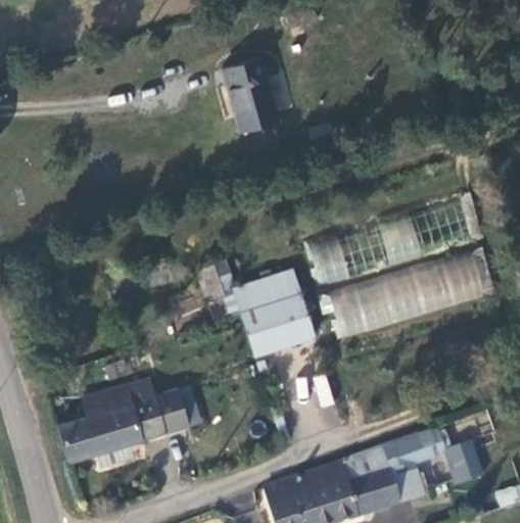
[(222,68),(240,132),(281,121),(263,57),(222,68)]
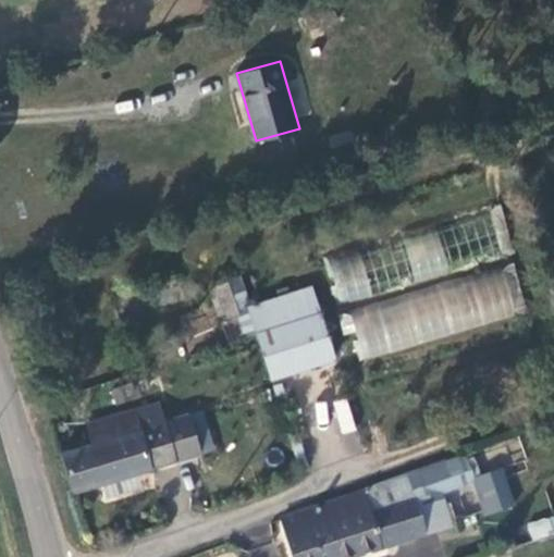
[(489,209),(327,257),(341,305),(503,257),(489,209)]
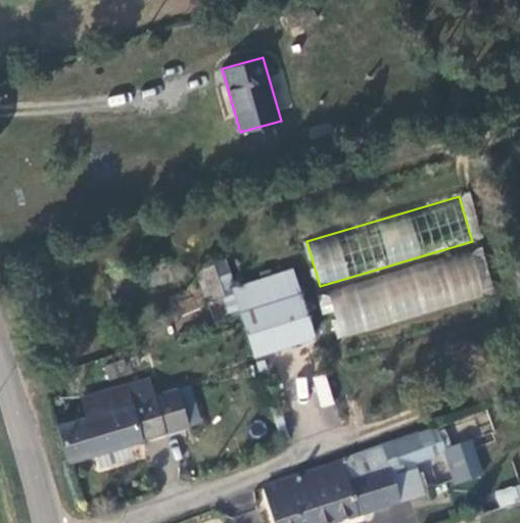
[(469,252),(329,294),(342,337),(482,295),(469,252)]
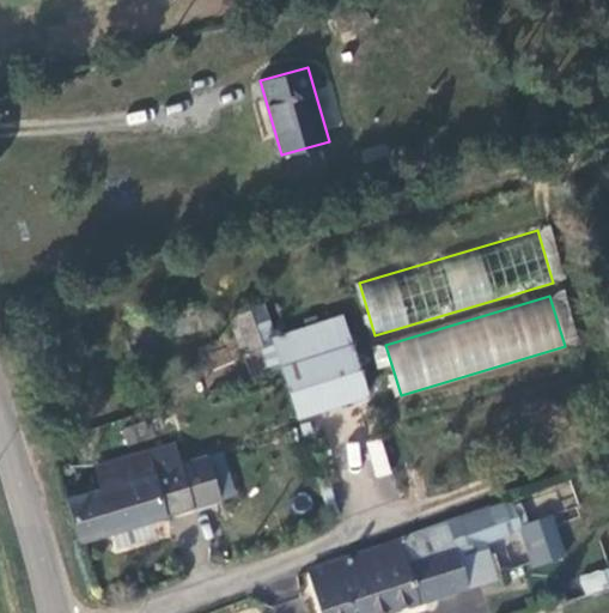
[(273,339),(261,307),(227,317),(239,352),(259,346),(273,341),(273,339)]
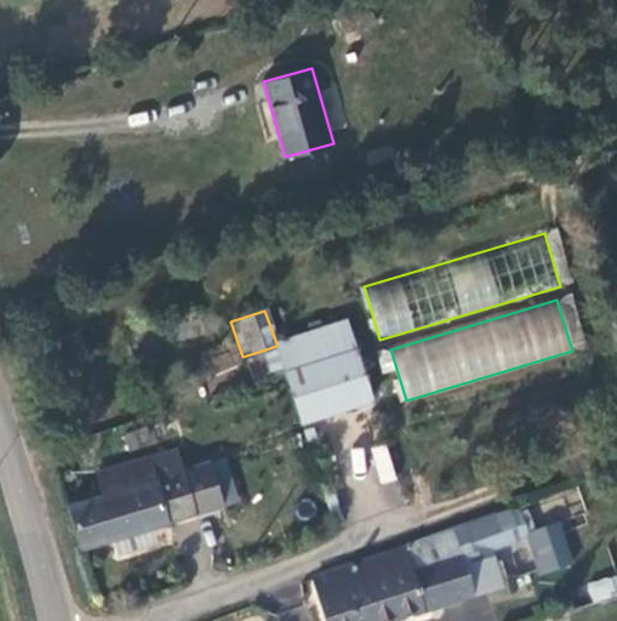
[(355,347),(347,320),(276,343),(276,346),(285,371),(355,347)]
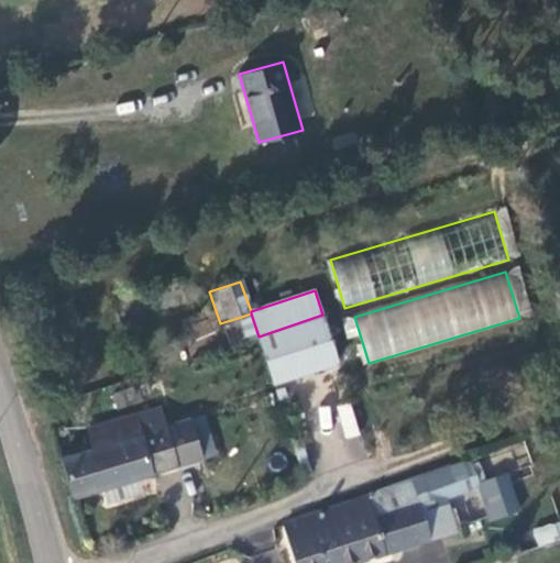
[(251,313),(238,318),(245,341),(259,337),(251,313)]
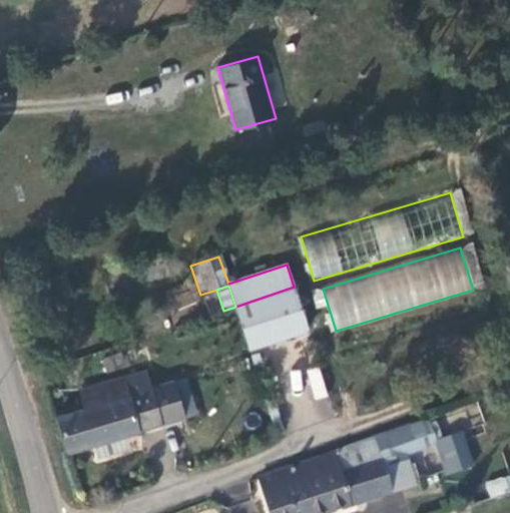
[(235,307),(249,347),(307,328),(294,287),(235,307)]
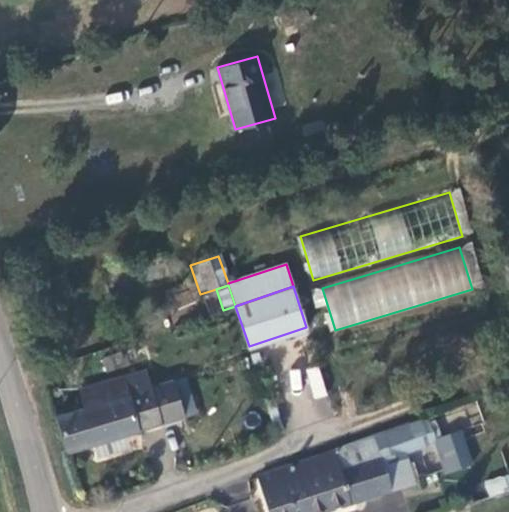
[(169,298),(176,324),(205,316),(197,291),(169,298)]
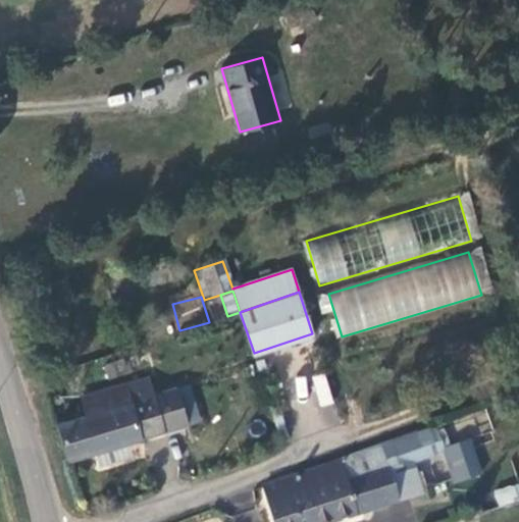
[(330,372),(315,375),(327,425),(342,422),(330,372)]
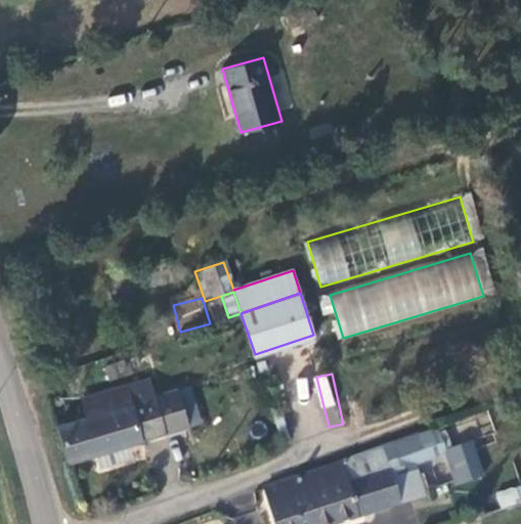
[(130,445),(167,435),(156,394),(150,378),(80,398),(85,417),(53,426),(64,464),(95,455),(130,445)]
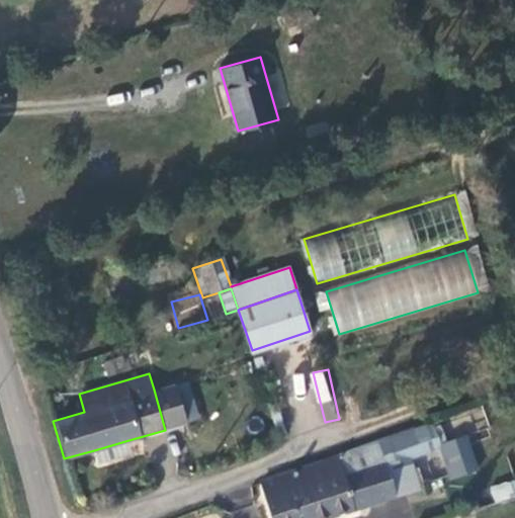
[(188,381),(176,385),(188,422),(199,418),(188,381)]
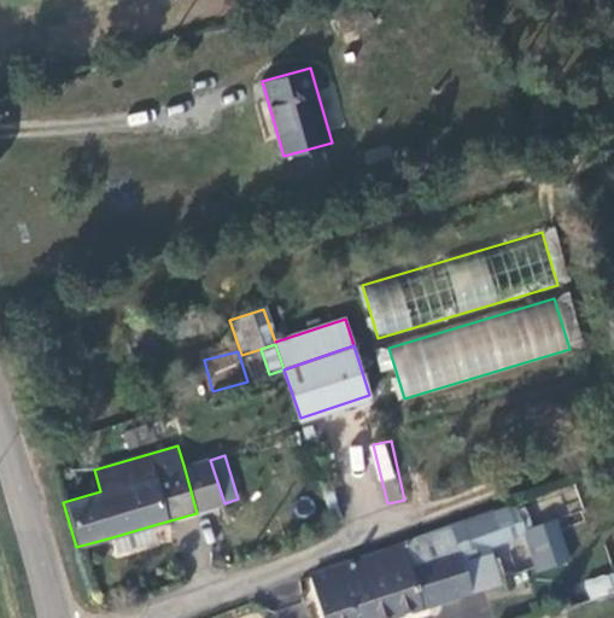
[(209,458),(183,465),(197,513),(224,503),(210,460),(209,458)]
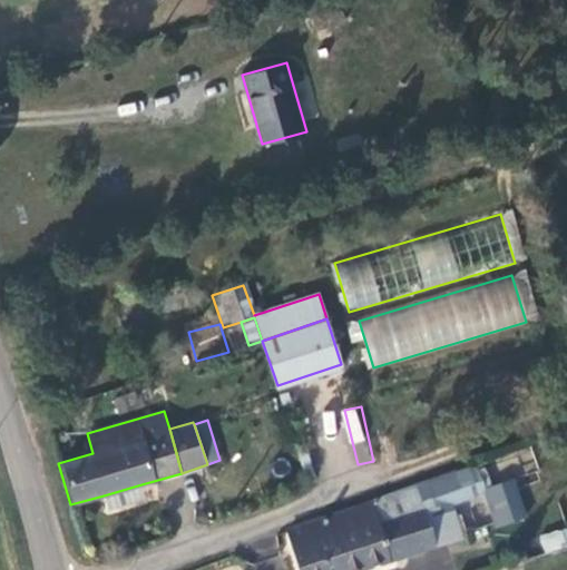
[(486,492),(487,491),(479,469),(477,463),(286,530),(299,569),(373,569),(466,539),(453,505),(486,492)]
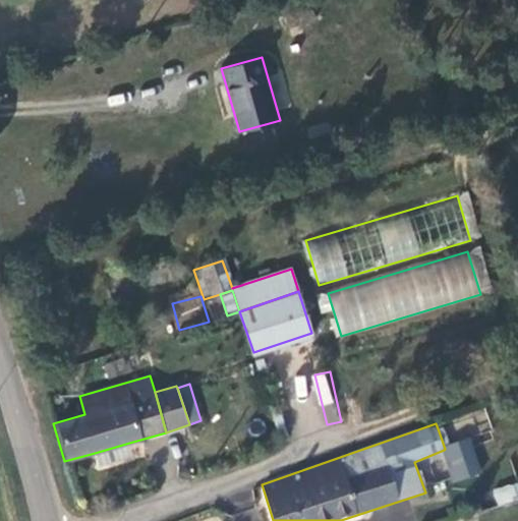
[(445,449),(451,447),(444,426),(438,428),(445,449)]
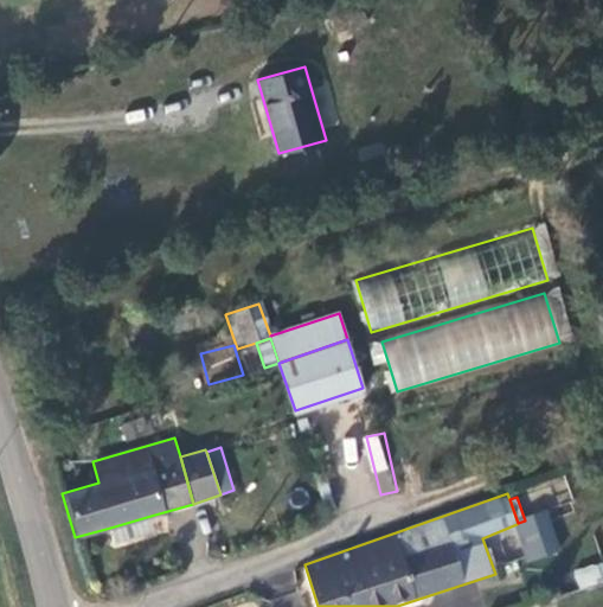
[(564,554),(549,512),(525,521),(518,523),(517,524),(532,566),(564,554)]
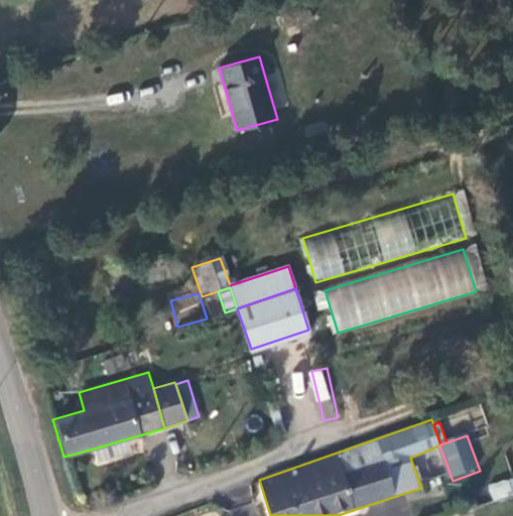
[(128,438),(94,448),(98,462),(132,452),(128,438)]
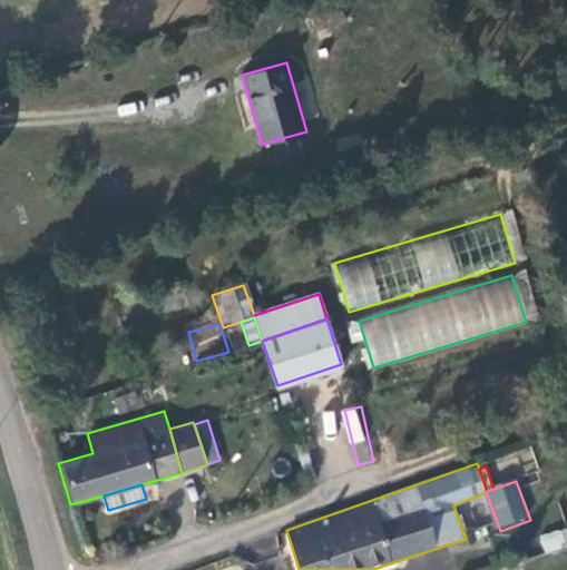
[(566,528),(541,537),(548,556),(566,548),(566,528)]
